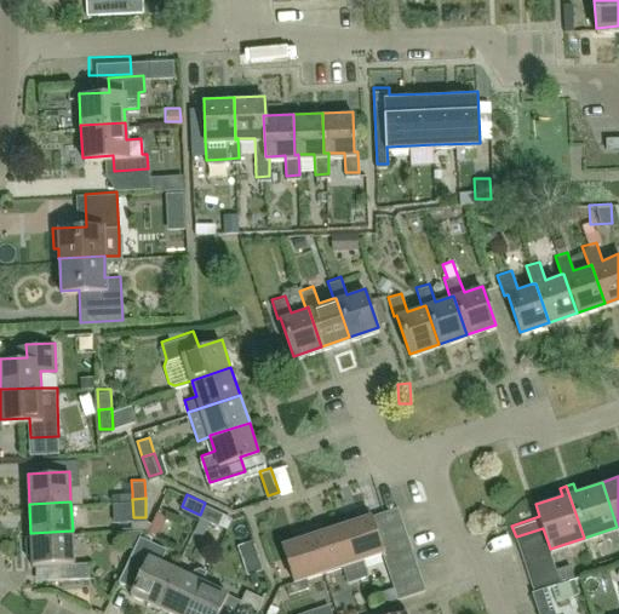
[(205,503),(200,515),(195,524),(204,528),(208,518),(217,523),(223,511),(205,503)]
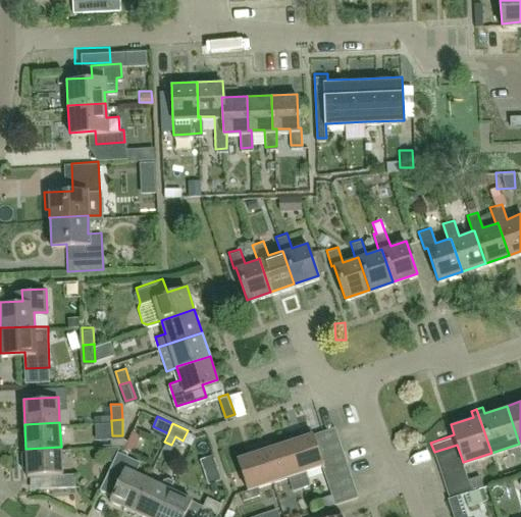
[(315,445),(311,432),(309,424),(298,428),(301,436),(287,441),(301,485),(309,483),(305,469),(321,463),(319,456),(315,445)]
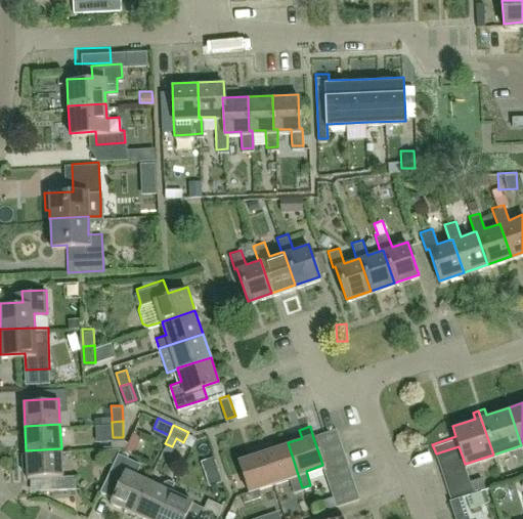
[(316,446),(340,438),(336,426),(312,434),(316,446)]
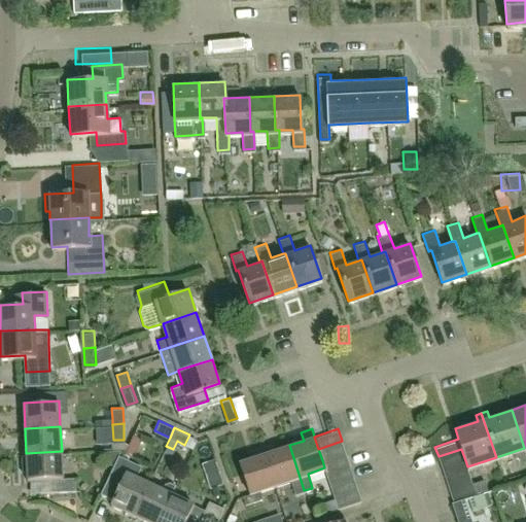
[(346,452),(342,441),(318,449),(322,460),(346,452)]
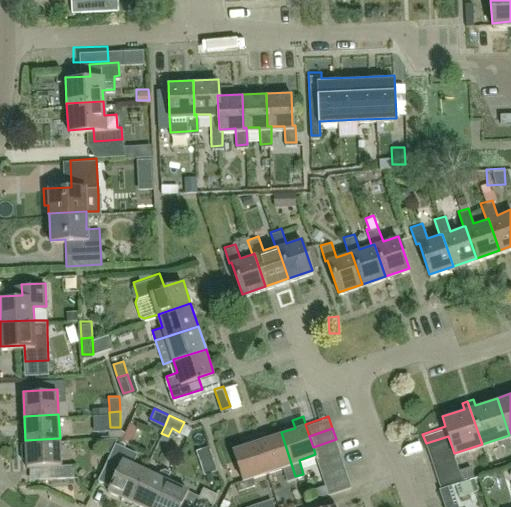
[(295,476),(281,432),(266,437),(264,429),(254,432),(266,471),(282,465),(287,479),(295,476)]
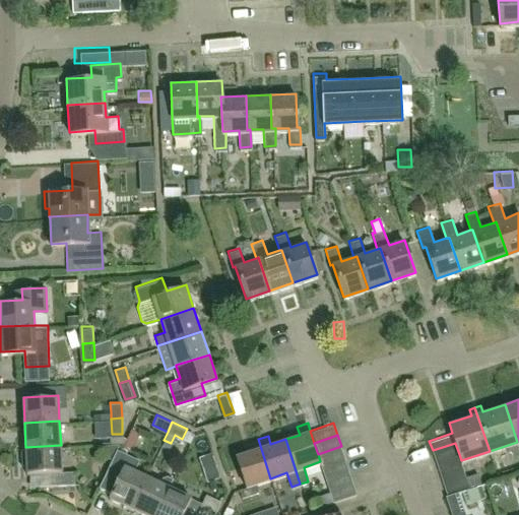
[(270,478),(258,439),(248,443),(251,451),(236,456),(246,486),(239,488),(242,497),(259,491),(256,483),(270,478)]
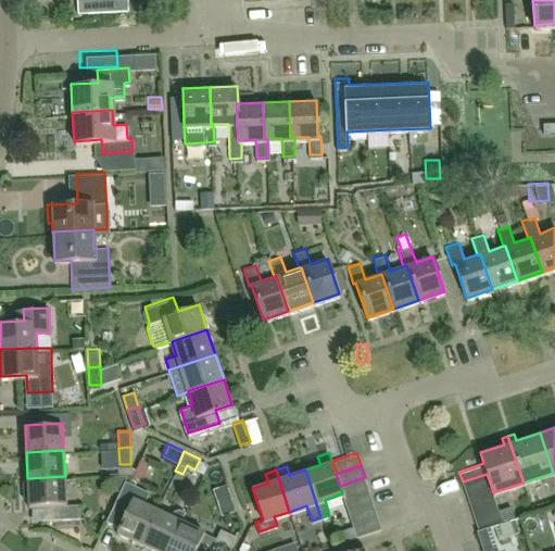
[(127,473),(116,473),(116,474),(110,475),(111,483),(123,481),(126,474),(127,473)]
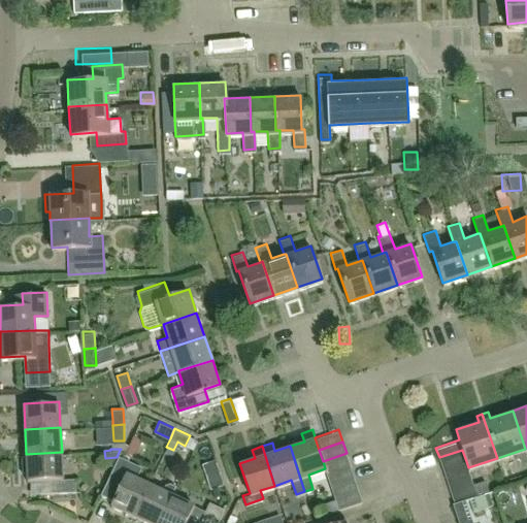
[(462,450),(439,457),(442,468),(466,461),(462,450)]
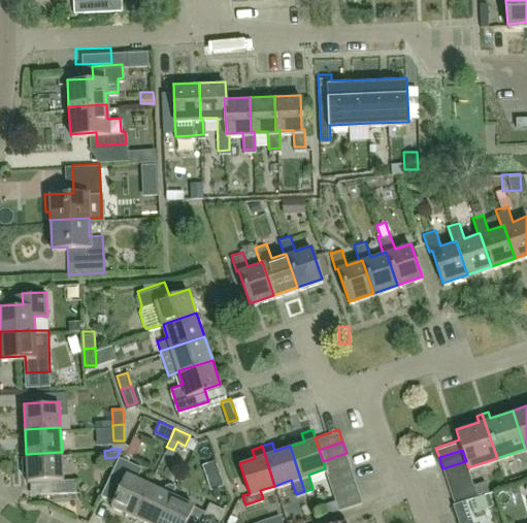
[(38,479),(38,491),(75,489),(74,477),(63,478),(62,452),(26,454),(22,454),(23,469),(27,469),(28,480),(38,479)]
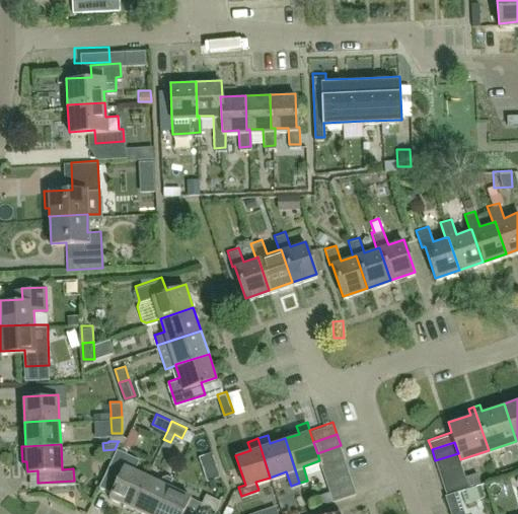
[(344,456),(341,445),(317,453),(319,460),(320,464),(344,456)]
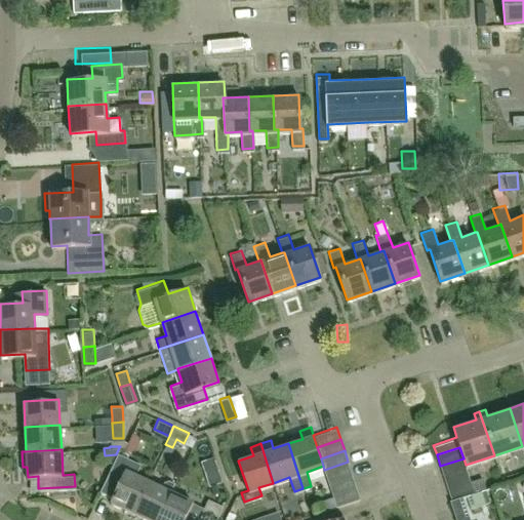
[(148,480),(135,475),(140,464),(118,452),(99,490),(112,496),(110,502),(132,513),(148,480)]
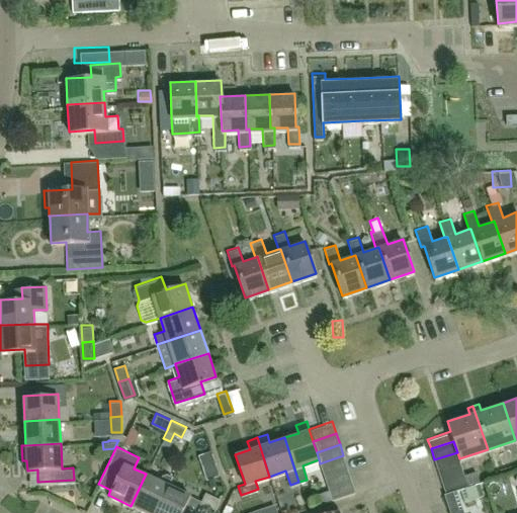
[(459,458),(457,452),(434,459),(437,469),(460,462),(459,458)]
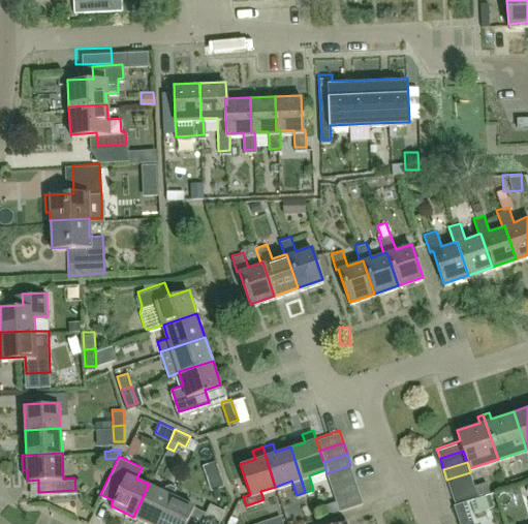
[(354,478),(350,465),(327,473),(331,485),(354,478)]
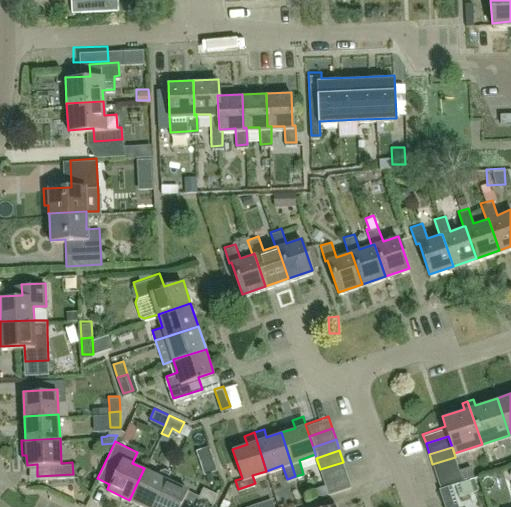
[(459,468),(455,457),(432,464),(436,475),(459,468)]
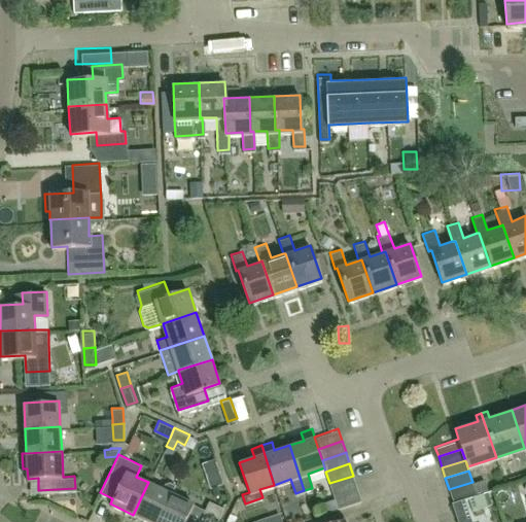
[(353,476),(329,483),(334,495),(357,487),(353,476)]
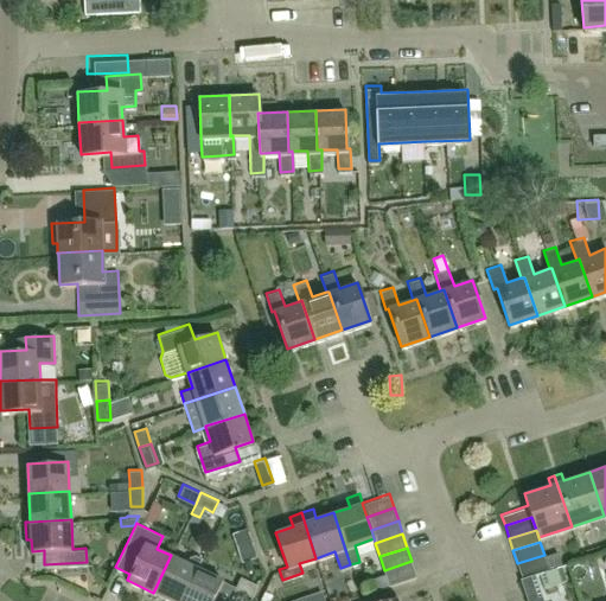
[(171,555),(153,593),(171,600),(180,600),(197,568),(202,557),(195,554),(189,556),(186,563),(171,555)]
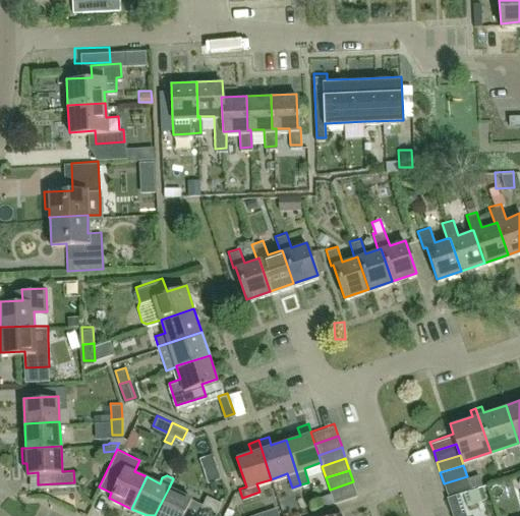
[(470,486),(467,476),(444,483),(447,495),(459,491),(470,488),(470,486)]
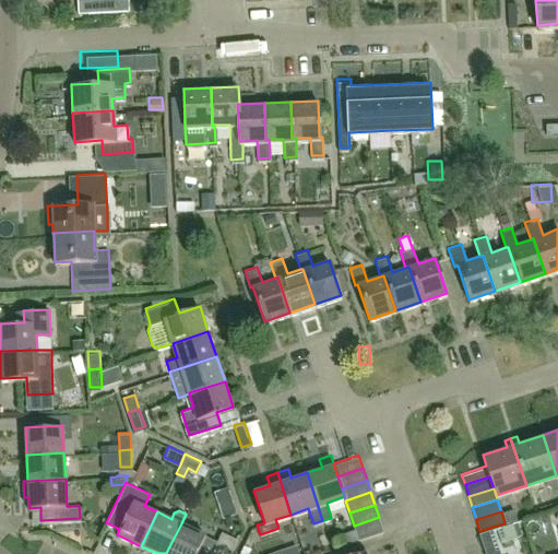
[(379,517),(354,526),(358,538),(382,530),(379,517)]
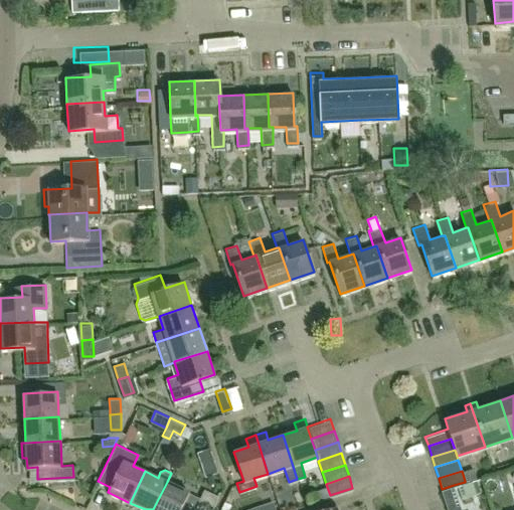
[(189,492),(167,482),(153,509),(210,509),(218,495),(204,488),(198,500),(188,495),(189,492)]
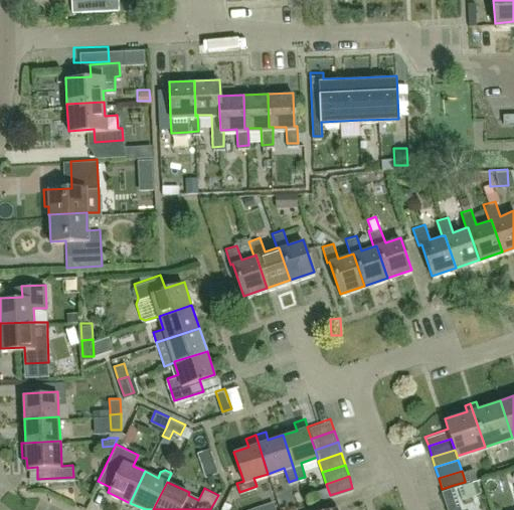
[(455,489),(454,485),(442,489),(448,509),(461,509),(458,498),(455,489)]
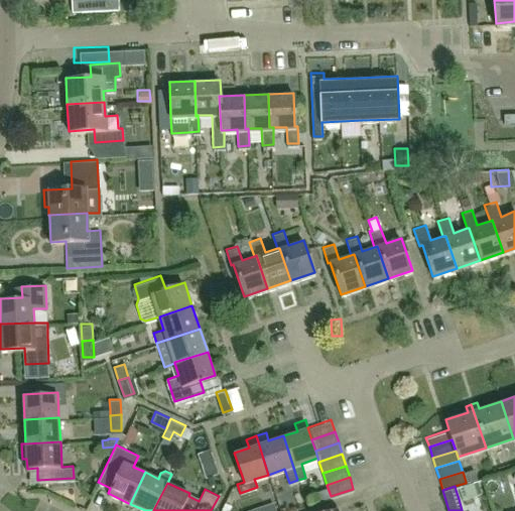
[(224,502),(221,510),(222,510),(223,510),(225,509),(228,510),(230,504),(224,502)]
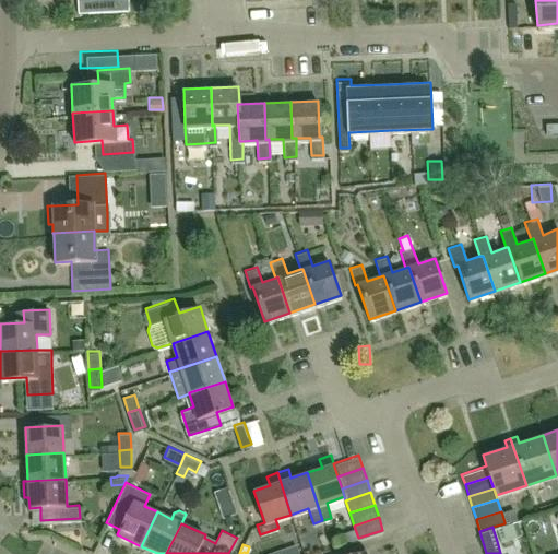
[(357,553),(355,553),(352,544),(323,553),(365,553),(365,552),(357,553)]
